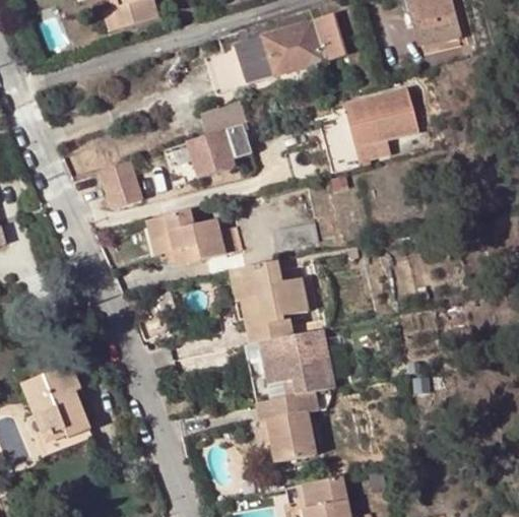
[(110,0),(112,6),(118,26),(157,15),(152,0),(110,0)]
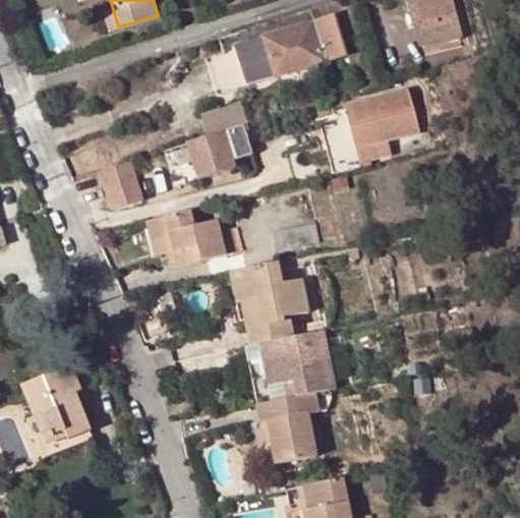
[(409,0),(420,45),(426,44),(414,0),(409,0)]
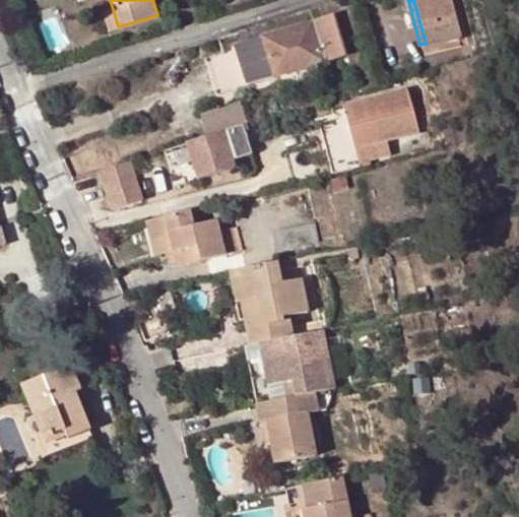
[(413,0),(426,44),(461,34),(452,0),(413,0)]
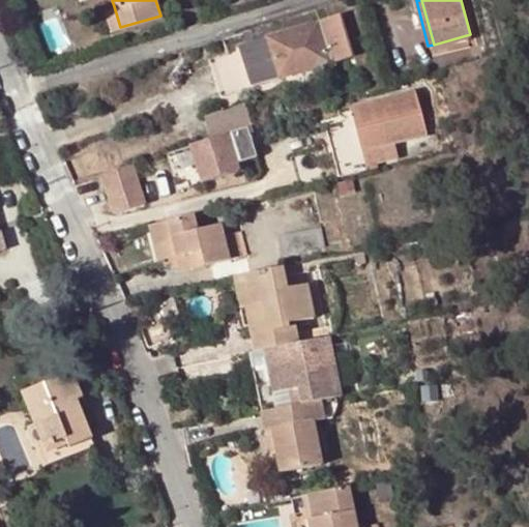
[(109,30),(120,27),(114,6),(103,9),(109,30)]
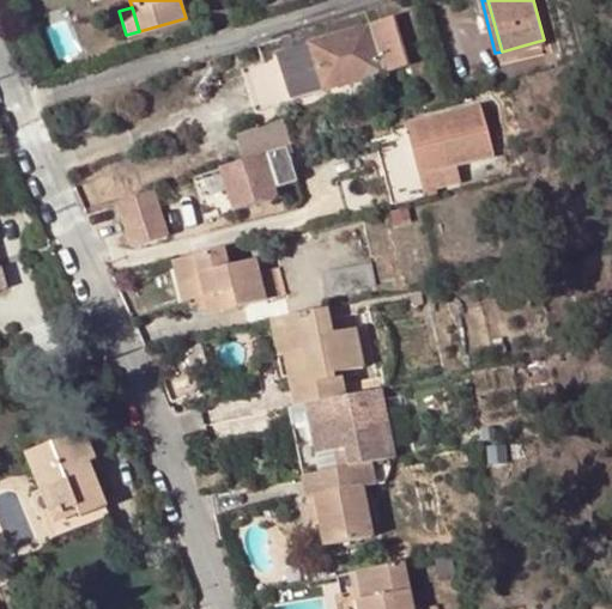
[(406,60),(393,14),(240,60),(253,107),(406,60)]
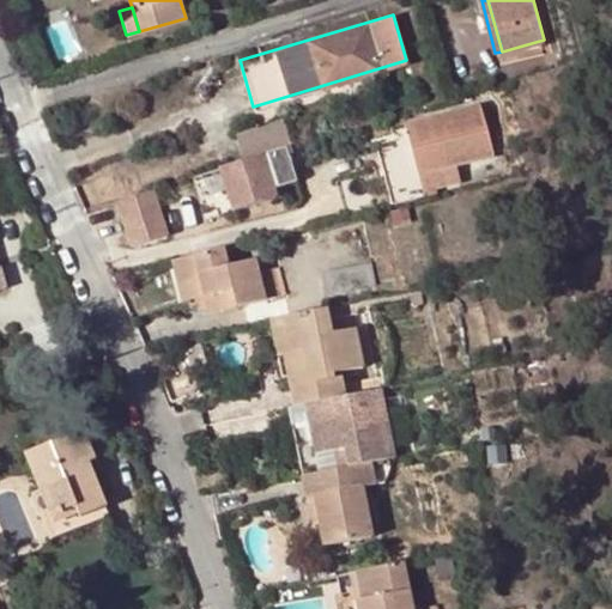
[(60,53),(78,49),(72,24),(55,28),(60,53)]
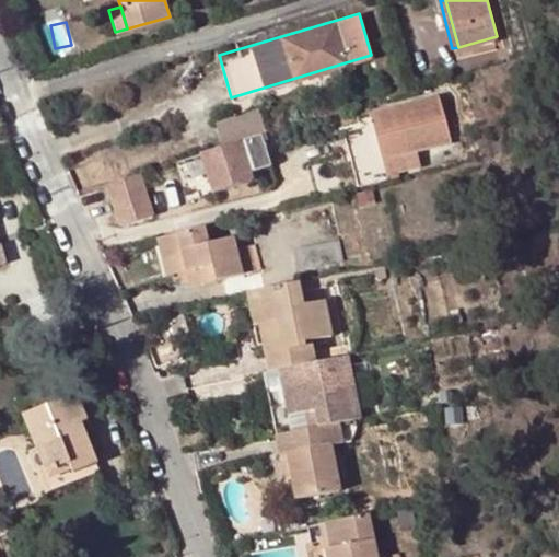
[(379,144),(382,160),(412,151),(450,140),(438,93),(370,112),(372,124),(345,130),(350,152),(379,144)]
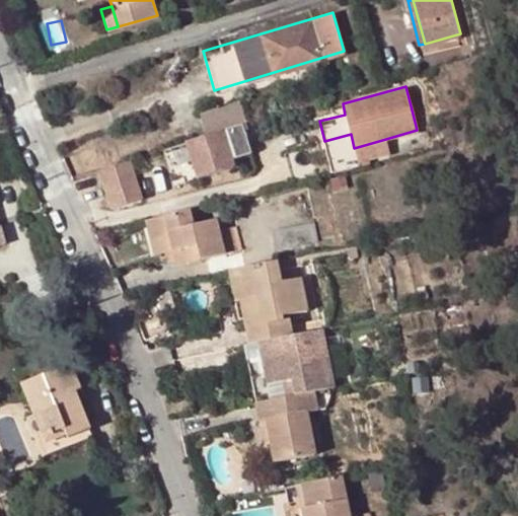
[(242,99),(202,113),(208,133),(243,123),(249,121),(242,99)]
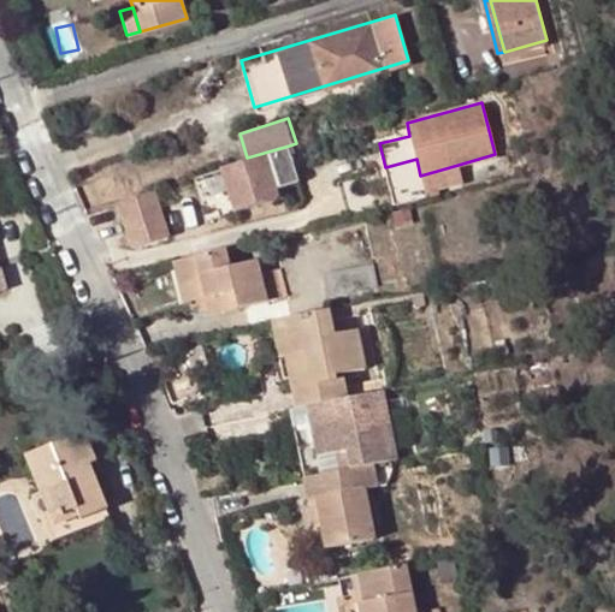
[(300,180),(289,146),(247,158),(222,166),(235,209),(279,195),(277,188),(300,180)]
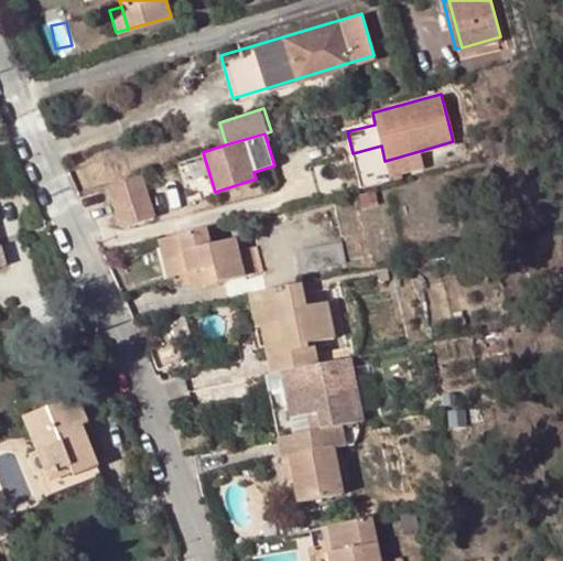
[(14,173),(3,148),(0,149),(0,171),(2,177),(14,173)]
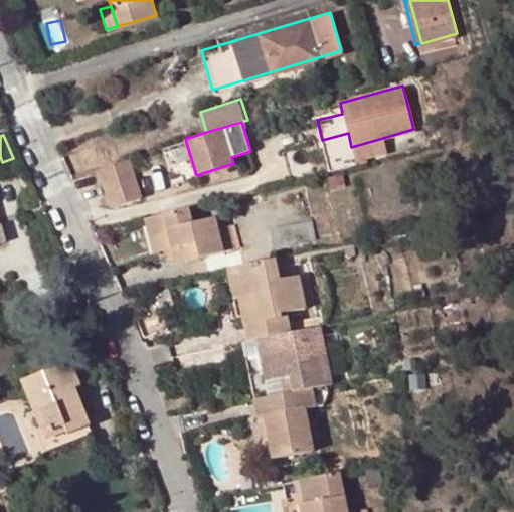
[(382,154),(379,139),(351,147),(355,162),(382,155),(382,154)]
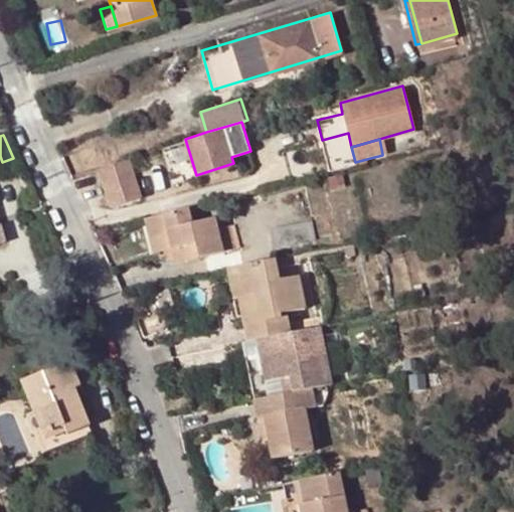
[(130,157),(99,166),(111,204),(142,195),(130,157)]
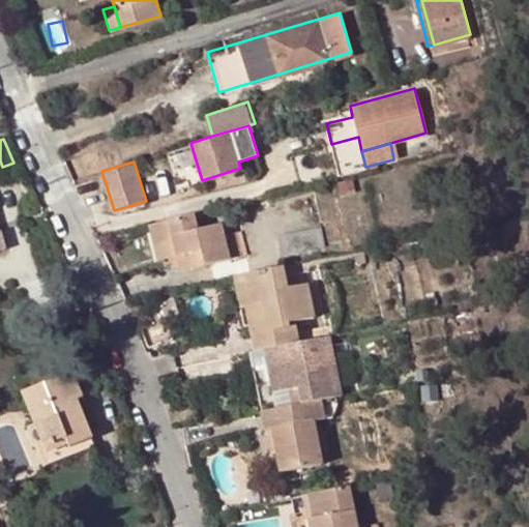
[(173,238),(177,254),(180,267),(246,253),(241,230),(224,233),(221,222),(196,227),(194,213),(150,225),(154,242),(173,238)]
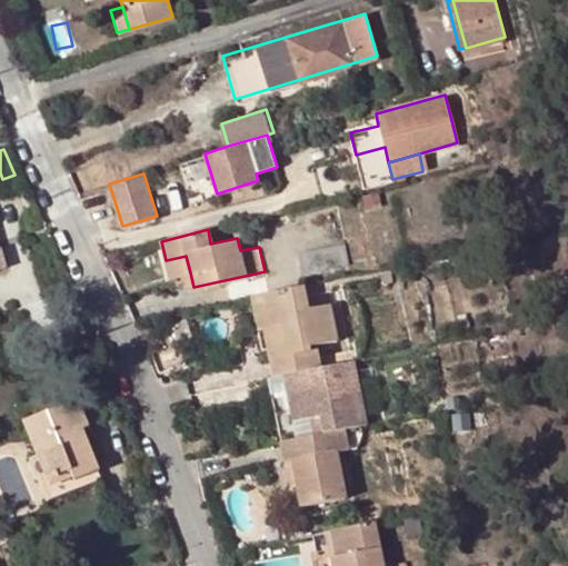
[(349,267),(345,241),(299,249),(304,275),(349,267)]
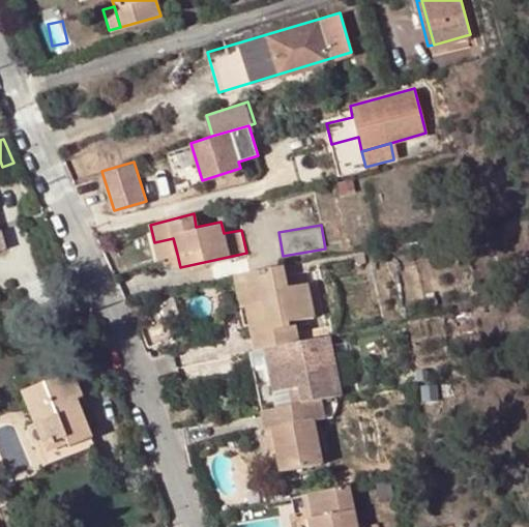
[(157,258),(177,254),(173,238),(154,242),(157,258)]
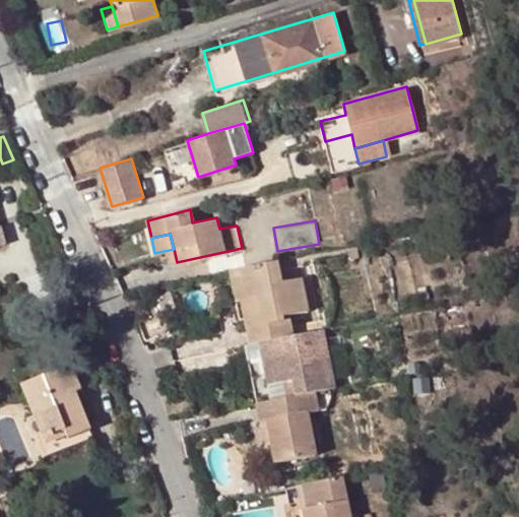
[(299,278),(280,281),(276,260),(272,261),(241,267),(246,298),(234,300),(237,319),(243,318),(248,344),(258,341),(289,335),(286,318),(279,319),(278,315),(305,310),(299,278)]
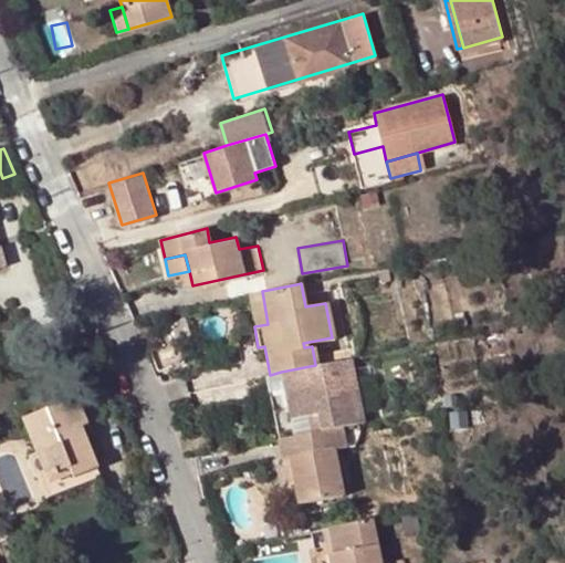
[(262,291),(248,293),(254,326),(268,324),(262,291)]
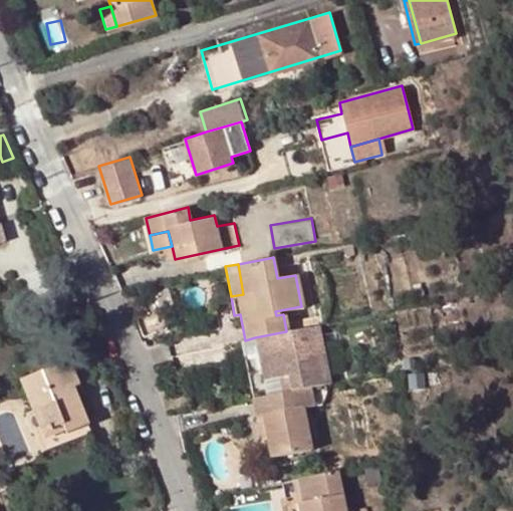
[(140,299),(137,289),(126,293),(130,302),(140,299)]
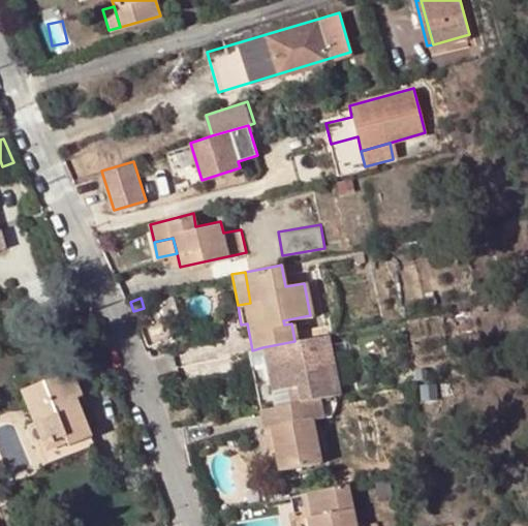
[(294,341),(262,347),(272,391),(297,387),(300,401),(321,397),(337,394),(327,339),(325,335),(324,335),(294,341)]
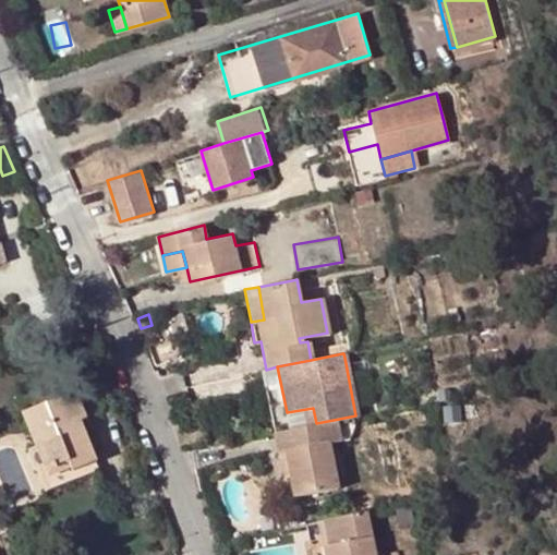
[(266,370),(262,370),(273,432),(316,423),(313,408),(287,412),(277,366),(266,370)]
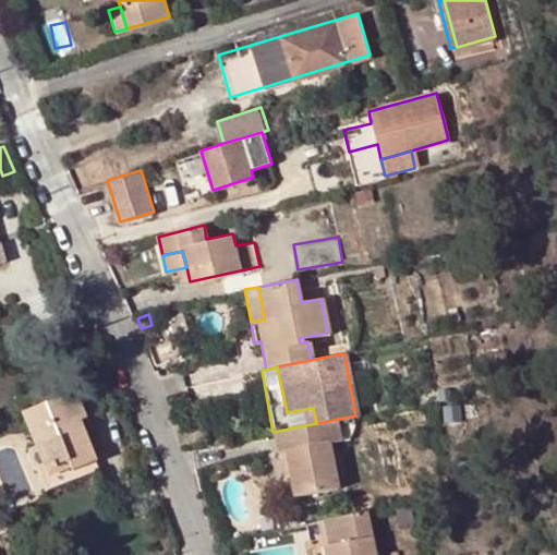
[(23,410),(37,445),(41,444),(50,466),(68,460),(71,468),(96,457),(86,430),(80,432),(75,420),(82,418),(87,415),(77,390),(23,410)]
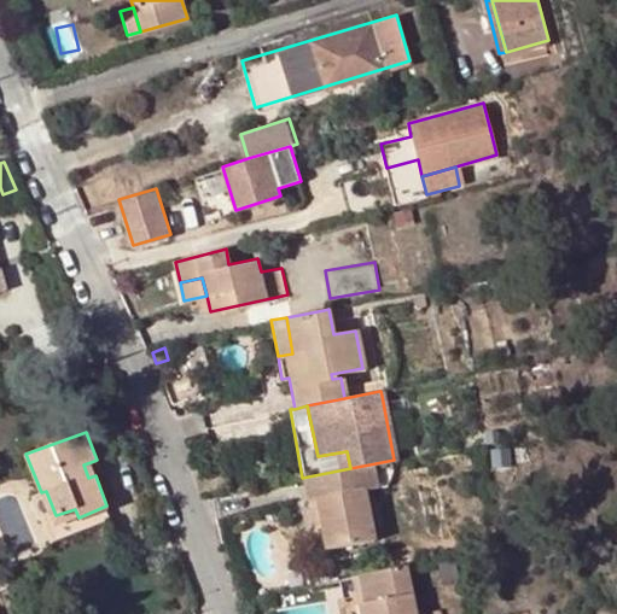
[(83,465),(88,478),(95,475),(91,462),(83,465)]
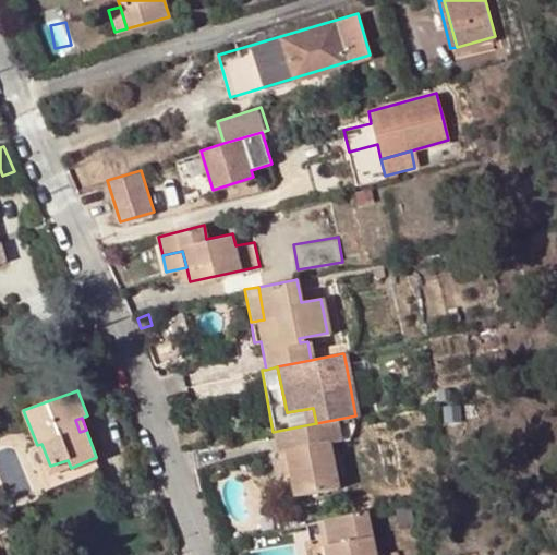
[(339,419),(316,423),(319,442),(328,441),(342,438),(339,419)]
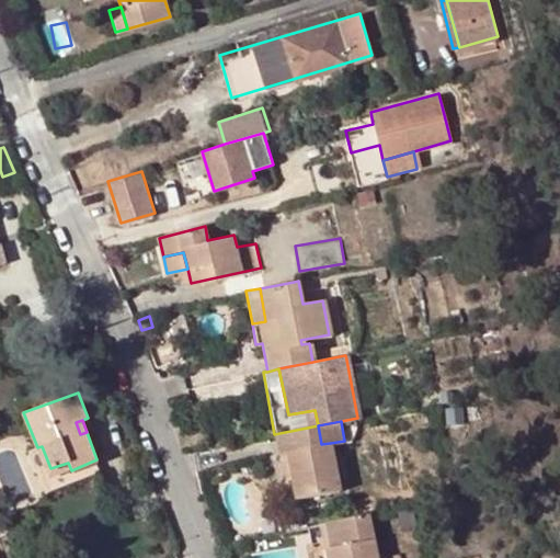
[(287,453),(293,478),(296,498),(339,489),(330,443),(321,444),(318,425),(274,434),(278,455),(287,453)]
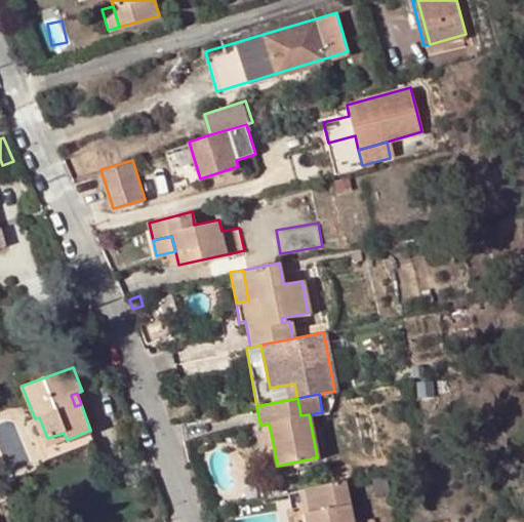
[(47,438),(39,417),(35,418),(46,447),(67,440),(64,433),(47,438)]
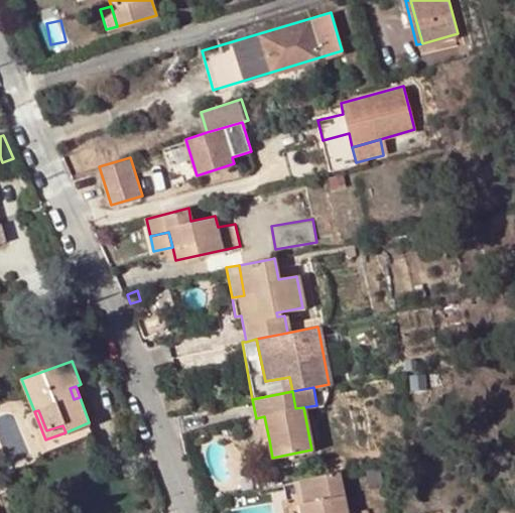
[(35,432),(29,416),(22,419),(27,434),(35,432)]
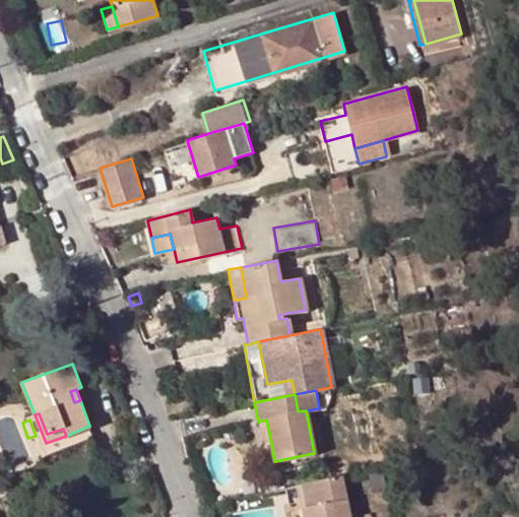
[(263,444),(271,443),(266,419),(258,422),(263,444)]
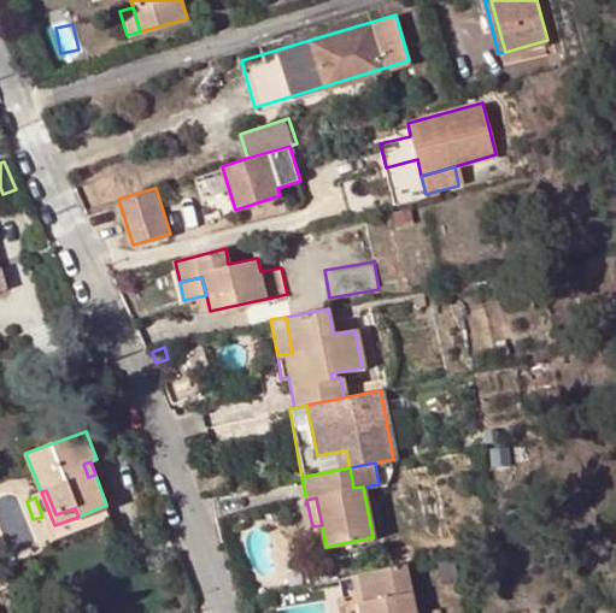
[(358,575),(364,603),(357,605),(358,612),(414,612),(405,565),(358,575)]
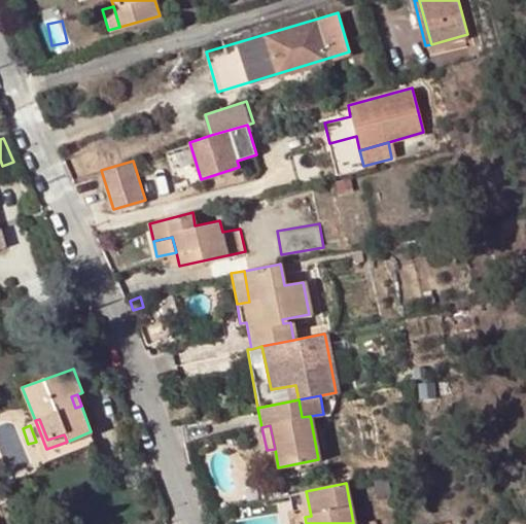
[(300,492),(305,517),(311,516),(306,491),(300,492)]
